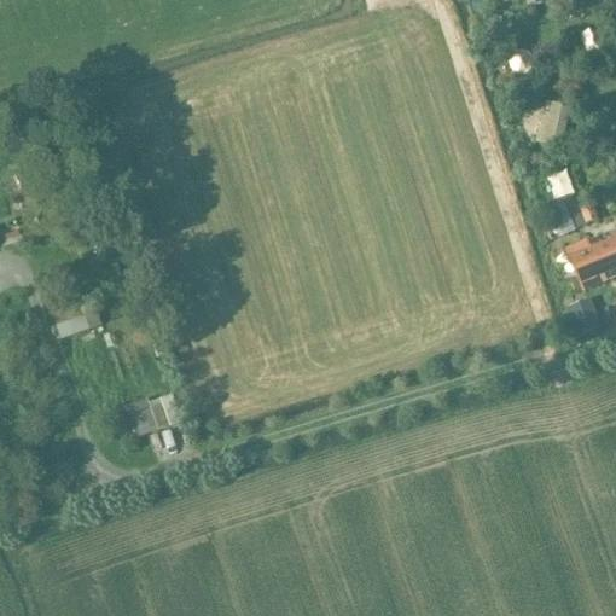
[(539,120),(534,141),(552,145),(553,135),(562,138),(569,108),(561,106),(557,123),(539,120)]
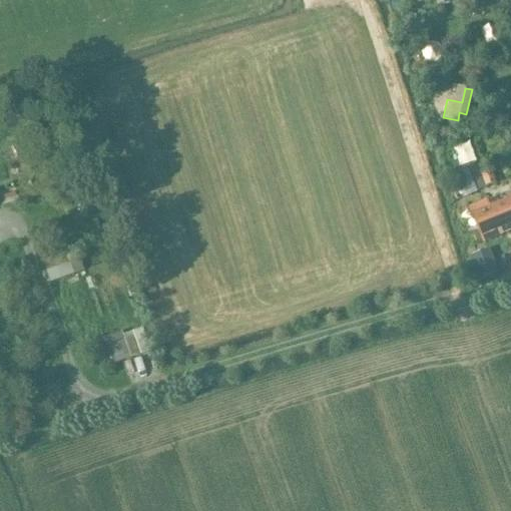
[(471,140),(449,147),(455,165),(477,158),(471,140)]
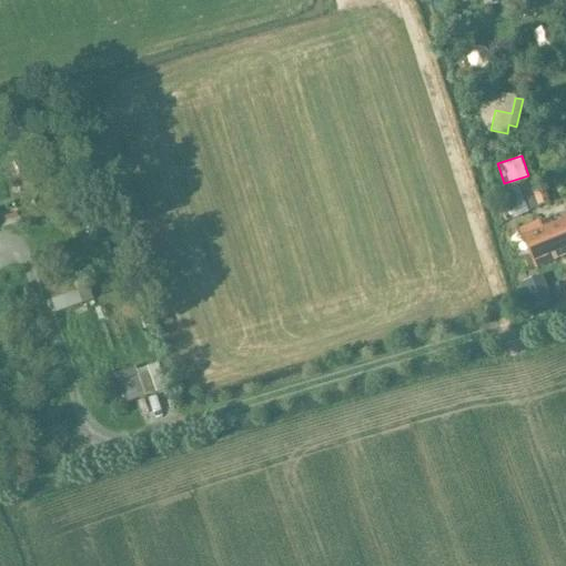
[(522,189),(517,191),(525,209),(546,201),(538,182),(522,189)]
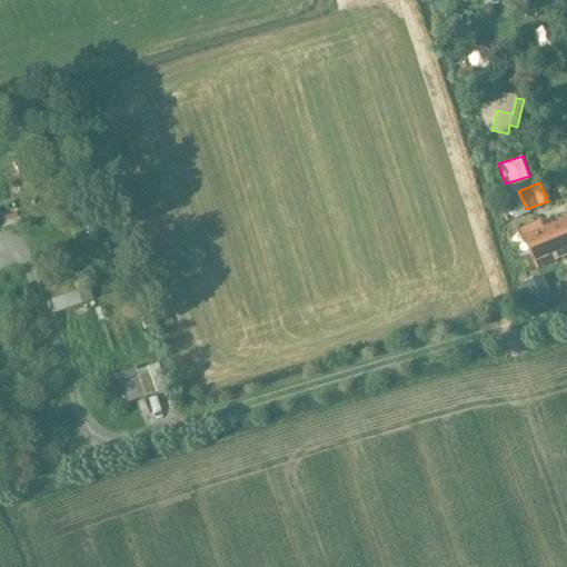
[(67,219),(82,214),(77,199),(61,205),(67,219)]
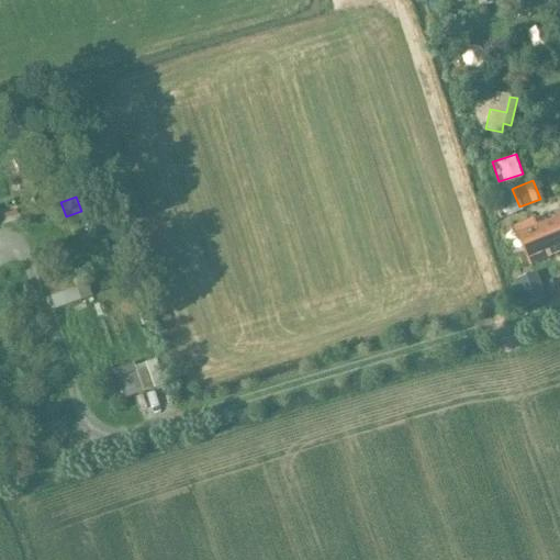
[(534,220),(514,227),(528,264),(548,255),(546,249),(559,244),(559,214),(535,225),(534,220)]
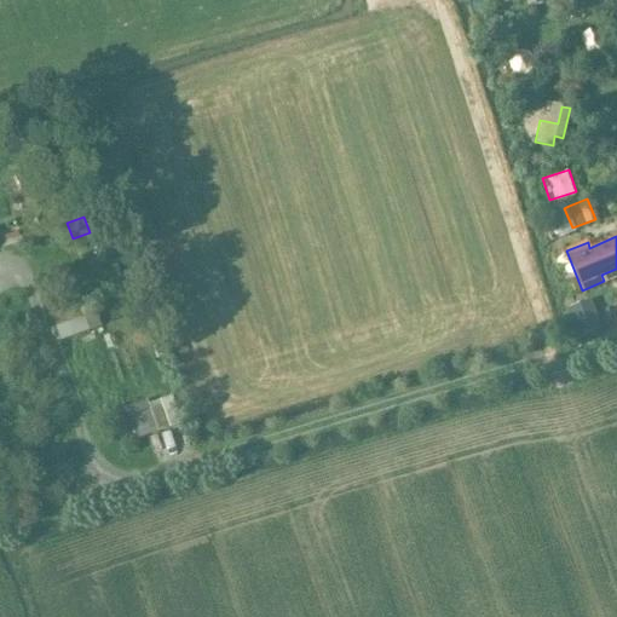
[(98,326),(93,313),(53,327),(58,339),(98,326)]
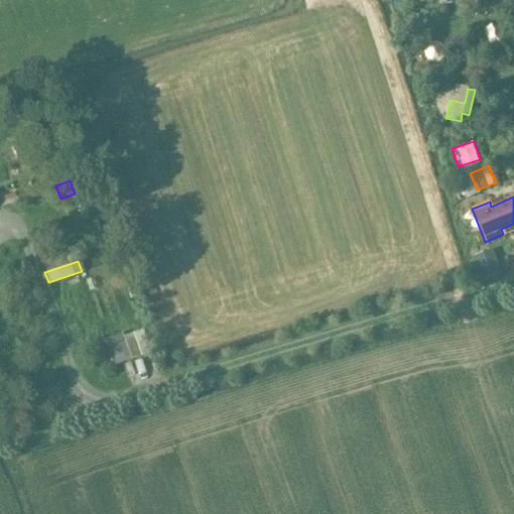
[(483,280),(500,273),(495,261),(478,268),(483,280)]
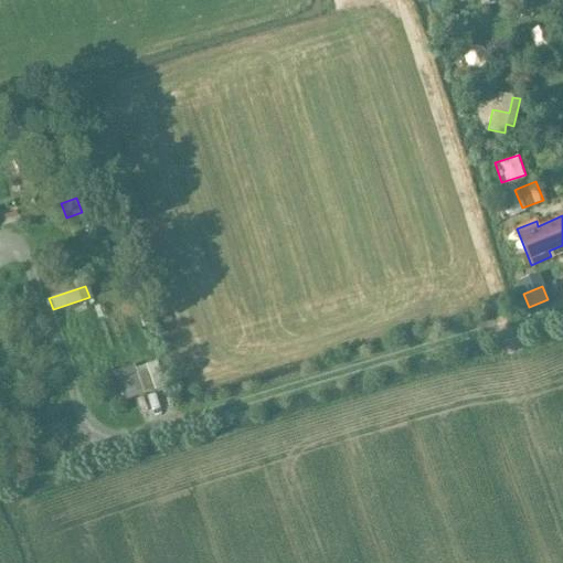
[(148,315),(138,317),(140,326),(150,324),(148,315)]
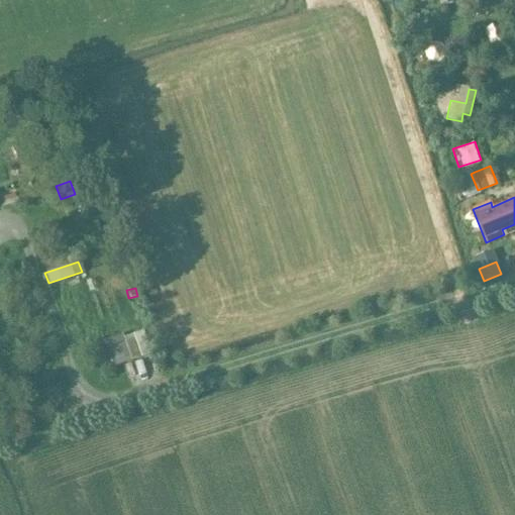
[(140,330),(122,337),(130,359),(148,353),(140,330)]
